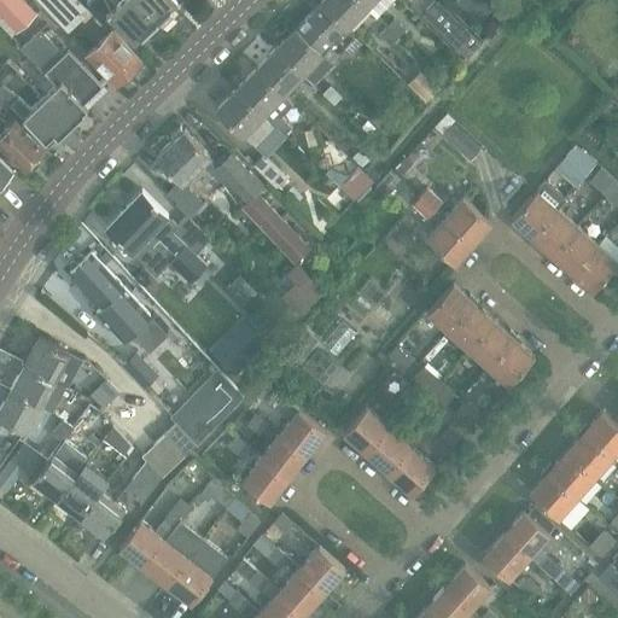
[(0,0),(0,15),(17,31),(33,15),(17,0),(0,0)]
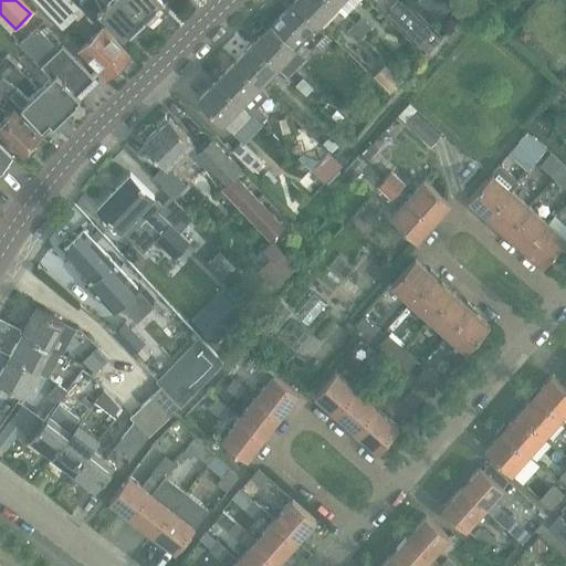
[(33,0),(62,29),(81,10),(69,0),(33,0)]
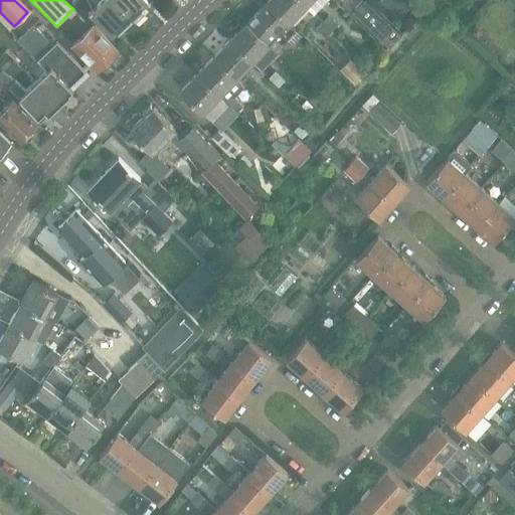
[(94,0),(72,0),(92,20),(95,23),(98,20),(112,35),(116,31),(117,31),(121,27),(125,31),(134,23),(111,0),(101,0),(98,3),(94,0)]
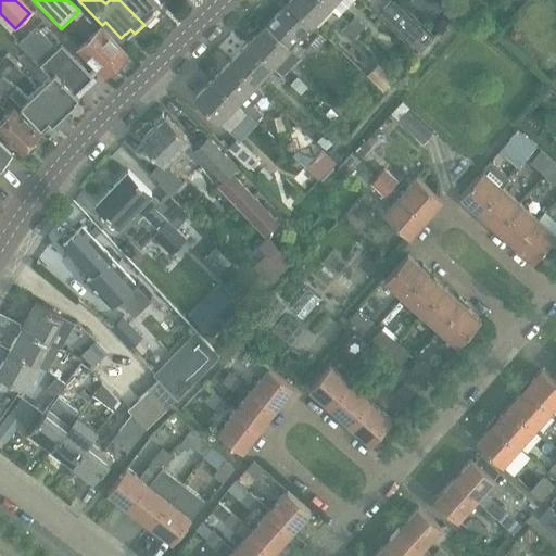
[(119,0),(144,25),(154,15),(151,11),(154,7),(153,5),(159,1),(158,0),(119,0)]
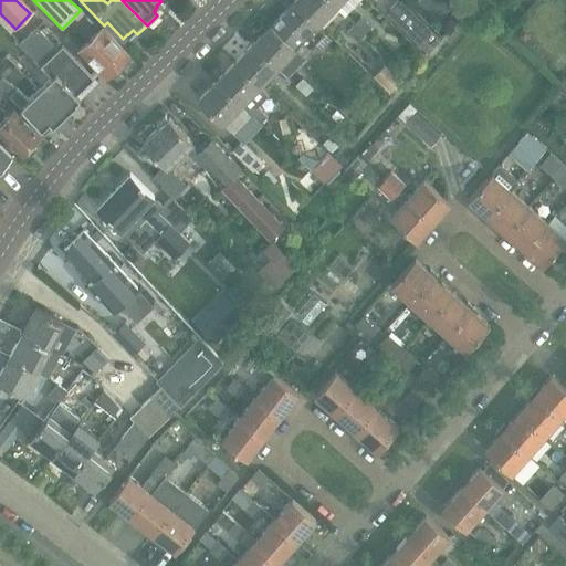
[(294,0),(294,1),(295,2),(318,23),(335,7),(328,0),(294,0)]
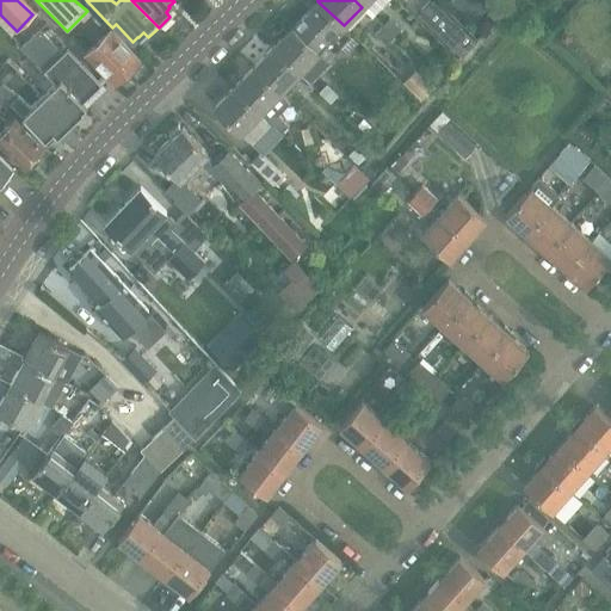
[(372,17),(389,0),(355,0),(362,7),(372,17)]
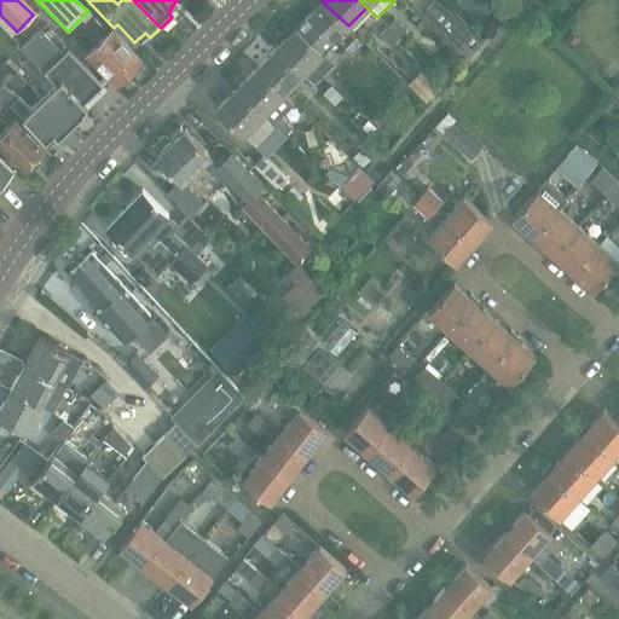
[(439,0),(435,0),(423,13),(468,57),(482,41),(439,0)]
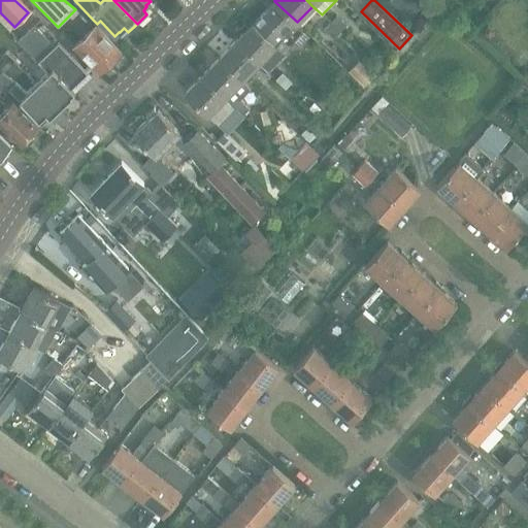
[(390,0),(408,18),(420,7),(413,0),(390,0)]
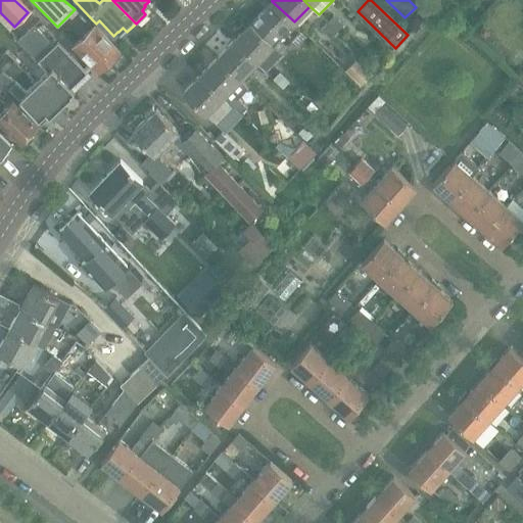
[(298,30),(300,28),(294,21),(273,2),(252,24),(273,44),(272,45),(278,51),(290,38),(297,46),(306,38),(298,30)]
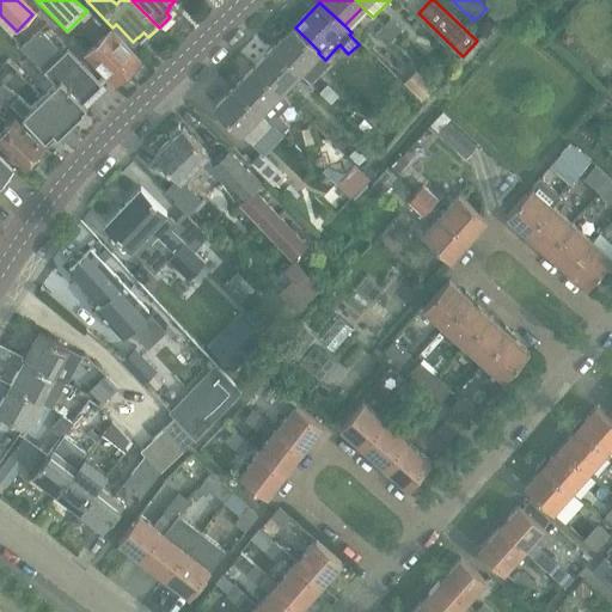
[(391,18),(384,25),(395,36),(402,29),(391,18)]
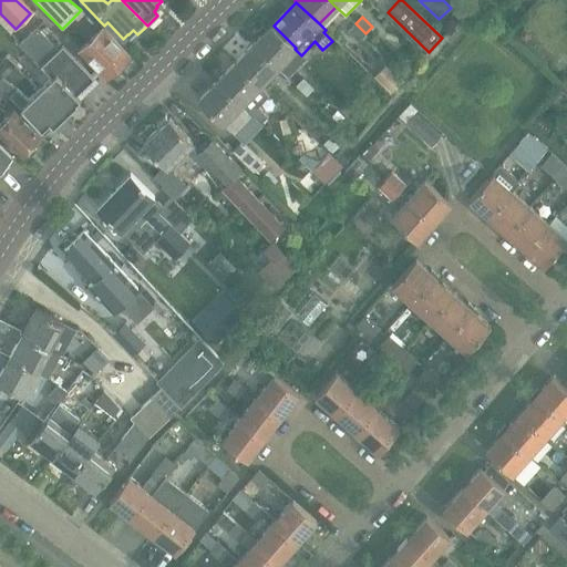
[(358,42),(366,33),(356,23),(348,32),(358,42)]
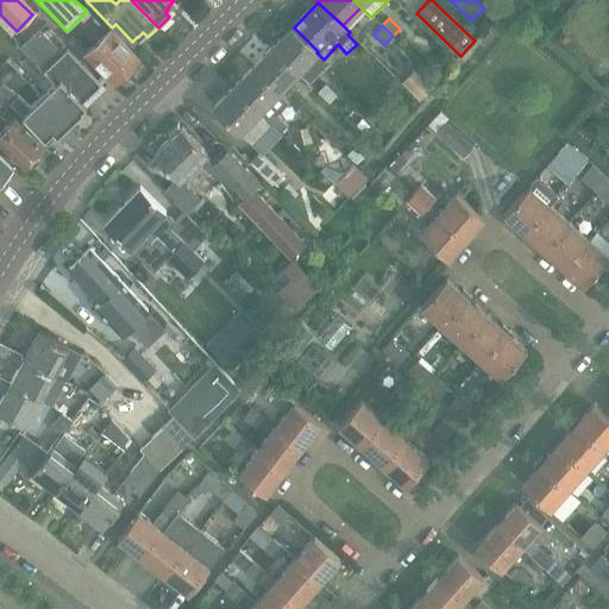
[(293,26),(272,48),(297,71),(297,73),(308,83),(328,63),(324,60),(316,52),(318,51),(294,27),(293,26)]
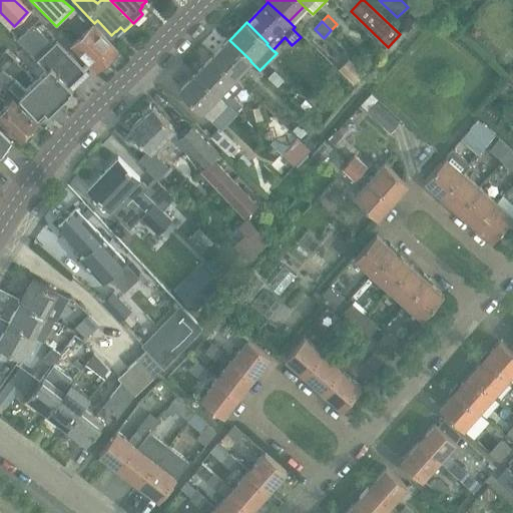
[(31,26),(17,40),(36,60),(42,53),(53,66),(60,74),(61,72),(72,83),(84,71),(56,42),(52,45),(37,28),(31,26)]
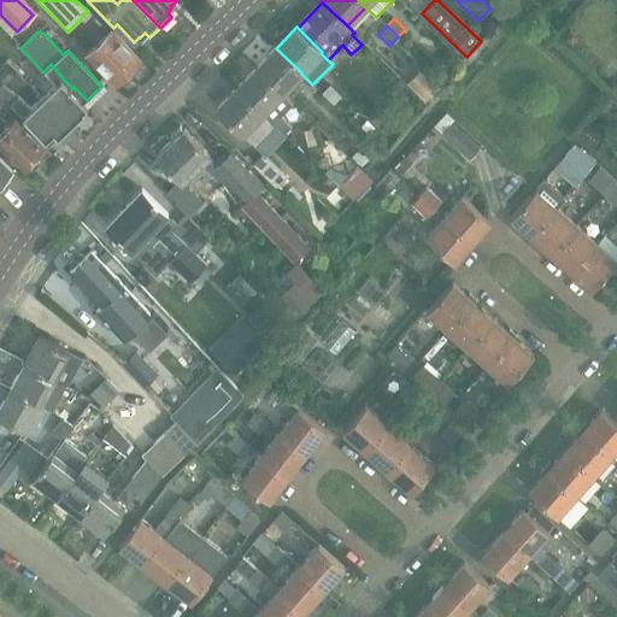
[(86,56),(116,87),(140,64),(110,31),(86,56)]
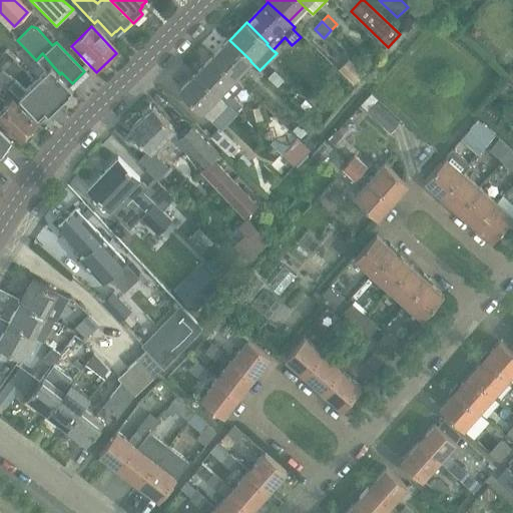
[(471,28),(471,33),(475,36),(480,33),(480,28),(476,26),(471,28)]
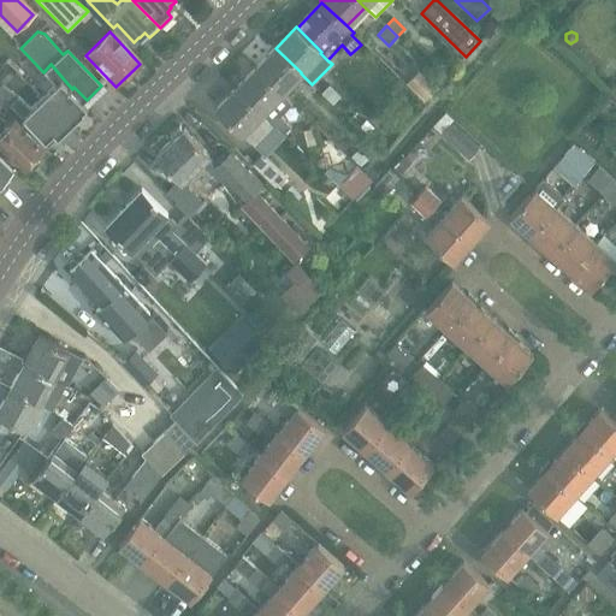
[(301,73),(301,72),(276,48),(256,67),(282,93),(301,73)]
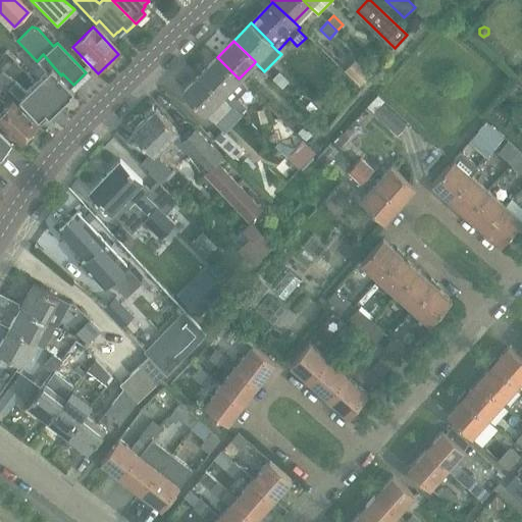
[(47,71),(35,84),(58,108),(70,96),(69,95),(73,92),(70,88),(73,85),(62,73),(61,75),(54,67),(43,54),(37,61),(47,71)]
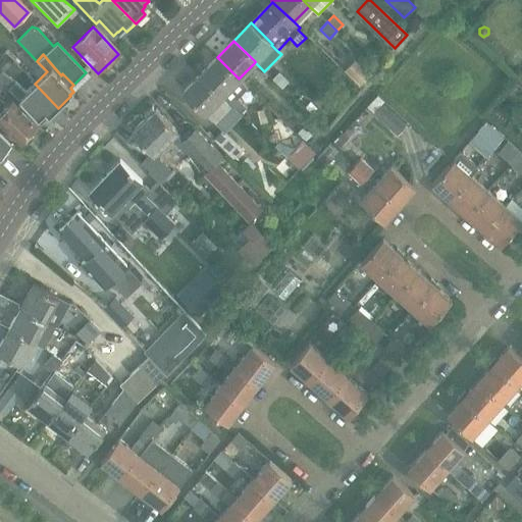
[(217,57),(201,74),(232,106),(241,114),(247,107),(238,98),(247,88),(238,80),(239,79),(217,57)]
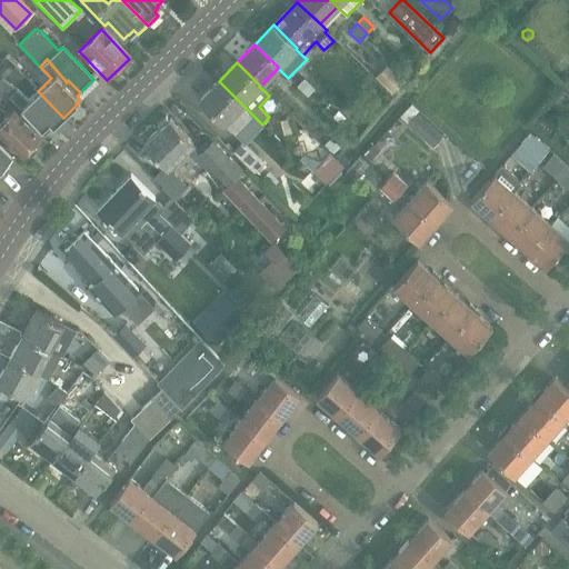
[(403,81),(387,66),(376,77),(393,93),(403,81)]
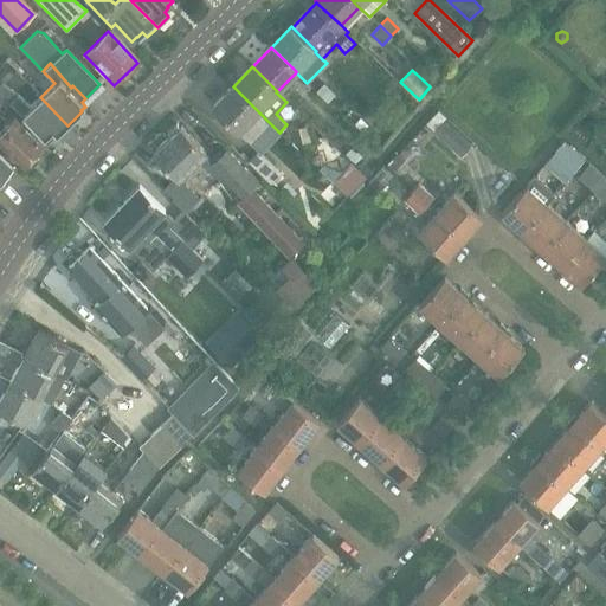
[(335,95),(323,83),(315,91),(328,103),(335,95)]
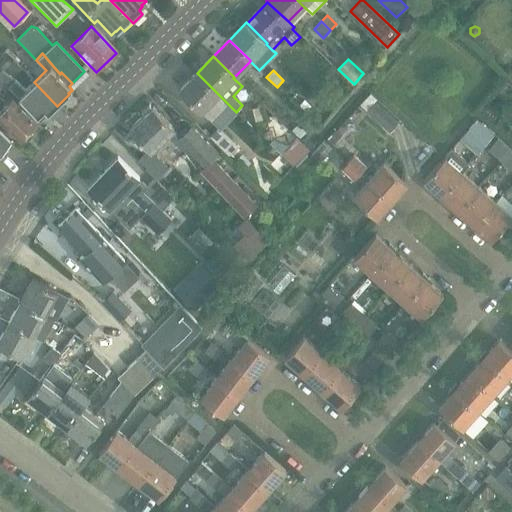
[(1,71),(0,71),(0,87),(4,92),(9,88),(40,121),(47,114),(48,115),(57,106),(34,82),(24,91),(13,79),(1,71)]
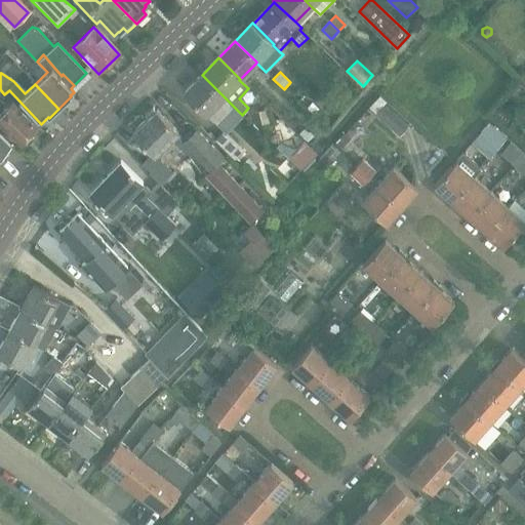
[(217,124),(234,107),(202,75),(185,93),(217,124)]
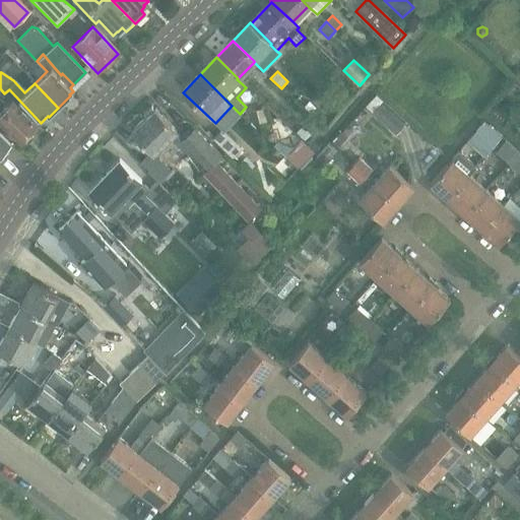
[(366,107),(373,112),(372,114),(395,135),(405,125),(381,103),(382,102),(376,95),(366,107)]
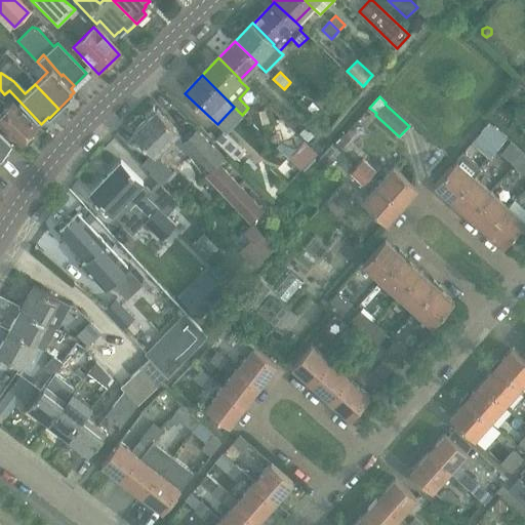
[(0,122),(22,145),(39,127),(11,102),(6,107),(0,99),(0,122)]
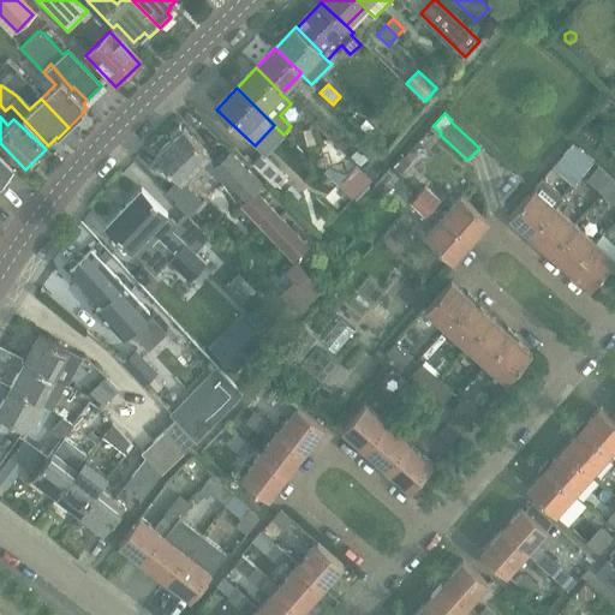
[(365,118),(359,125),(366,132),(372,125),(365,118)]
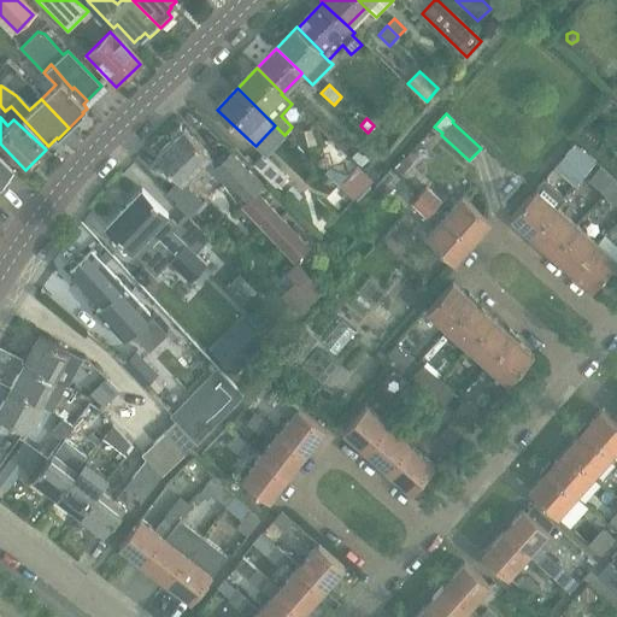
[(184,128),(157,157),(182,182),(201,163),(222,183),(225,180),(246,201),(256,192),(263,186),(230,152),(217,165),(209,156),(210,154),(184,128)]
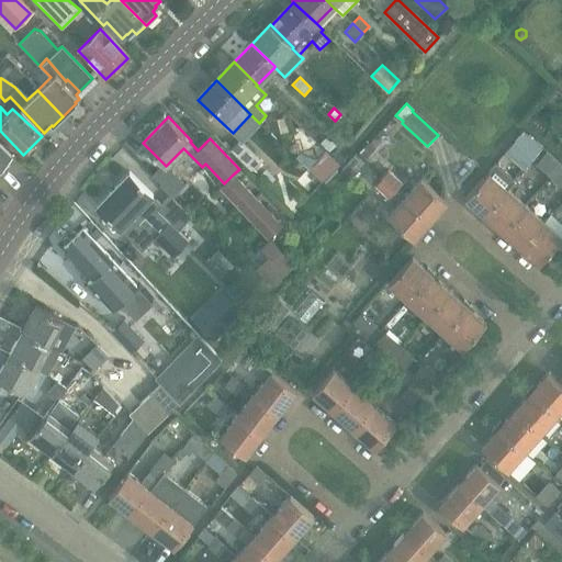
[(536,156),(532,152),(538,145),(524,131),(504,153),(524,169),(536,156)]
